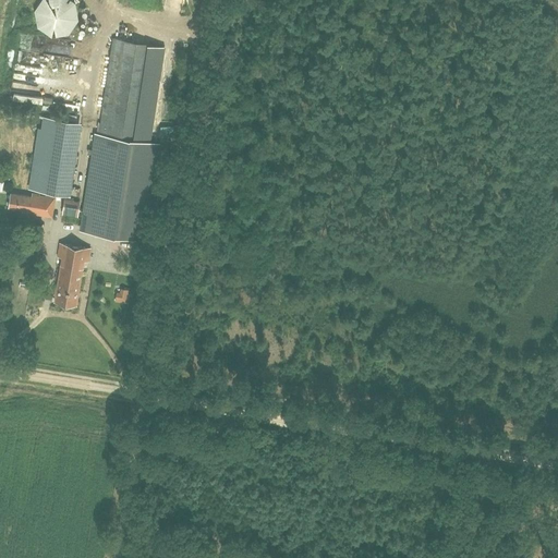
[(51,37),(69,34),(79,20),(75,2),(72,0),(40,0),(35,10),(37,27),(51,37)]
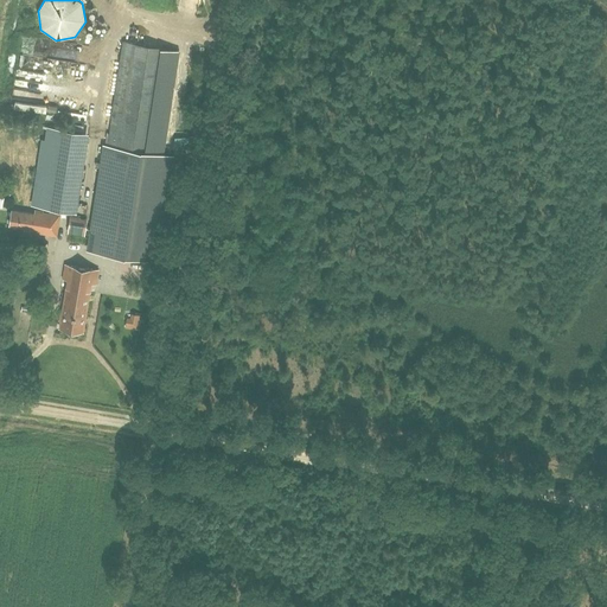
[(10,52),(21,52),(20,36),(8,36),(10,52)]
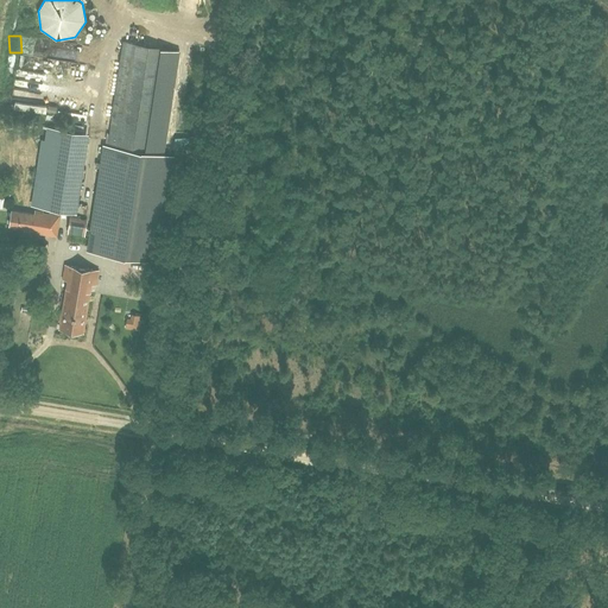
[(90,247),(125,252),(159,258),(175,156),(163,154),(181,51),(163,48),(125,42),(111,133),(108,133),(90,247)]
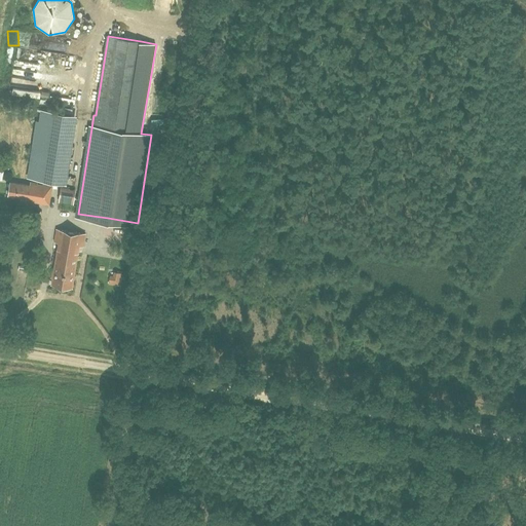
[(37,43),(36,50),(69,55),(70,49),(37,43)]
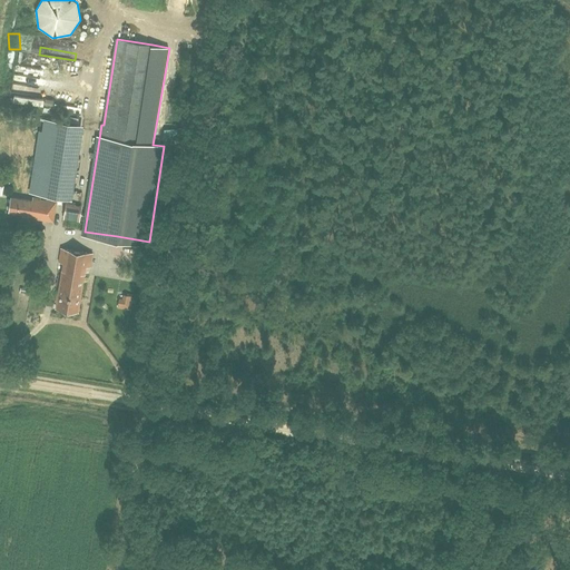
[(35,94),(36,86),(17,84),(16,90),(35,94)]
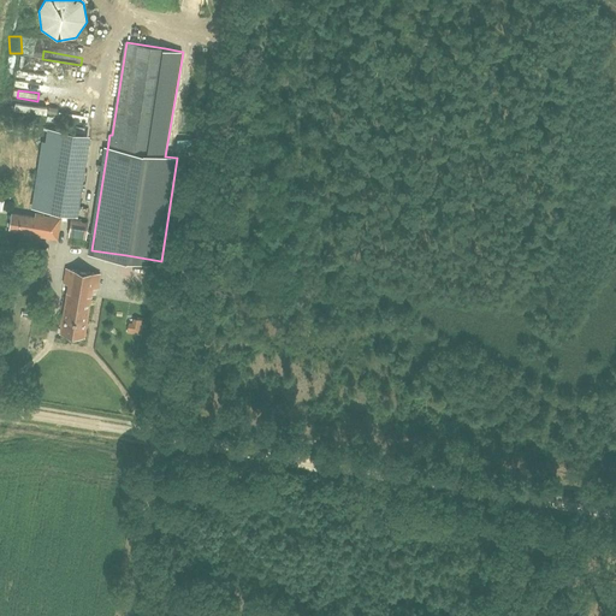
[(49,129),(36,208),(72,214),(86,135),(49,129)]
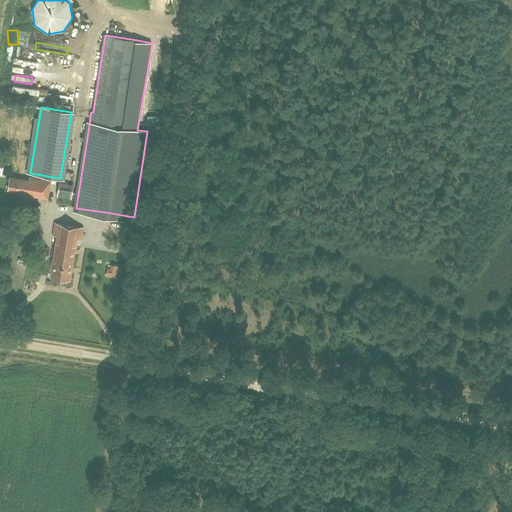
[(29,180),(10,177),(8,190),(20,192),(20,195),(48,199),(51,180),(29,177),(29,180)]
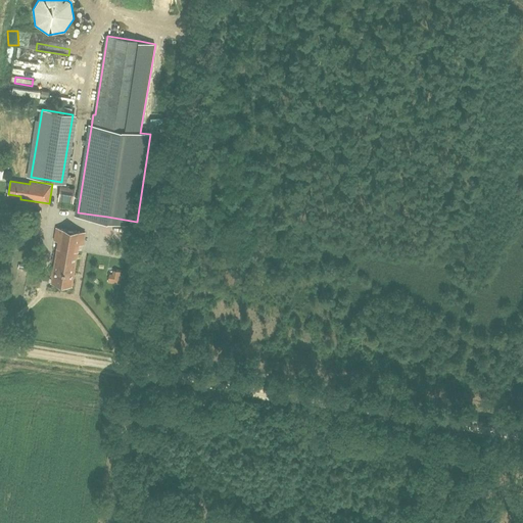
[(76,188),(74,188),(74,189),(69,188),(69,187),(60,186),(58,201),(73,203),(76,188)]
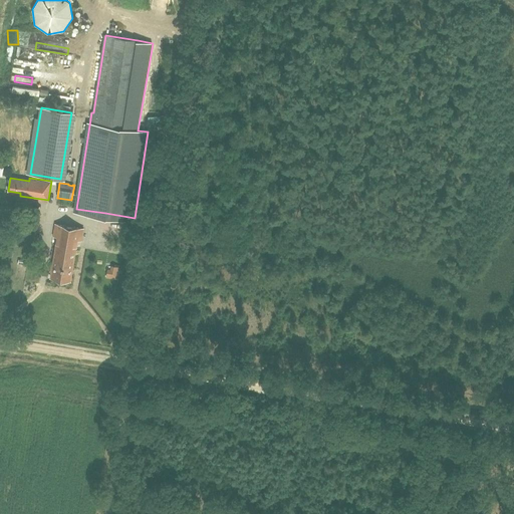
[(81,241),(83,229),(55,224),(53,236),(57,237),(50,277),(69,281),(77,241),(81,241)]
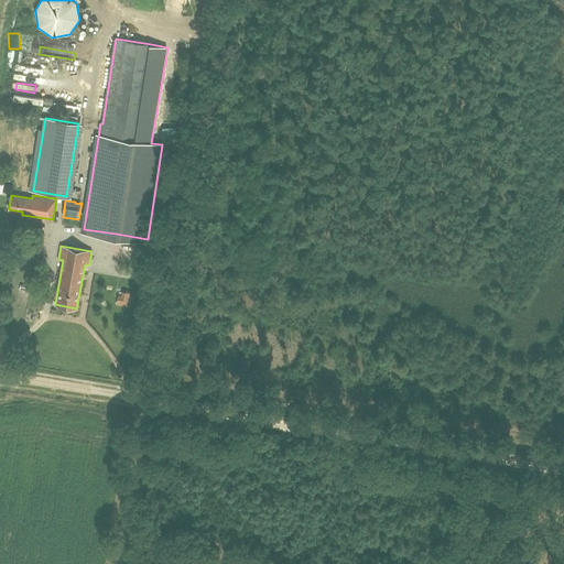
[(46,293),(47,286),(50,271),(43,269),(41,279),(35,279),(33,291),(46,293)]
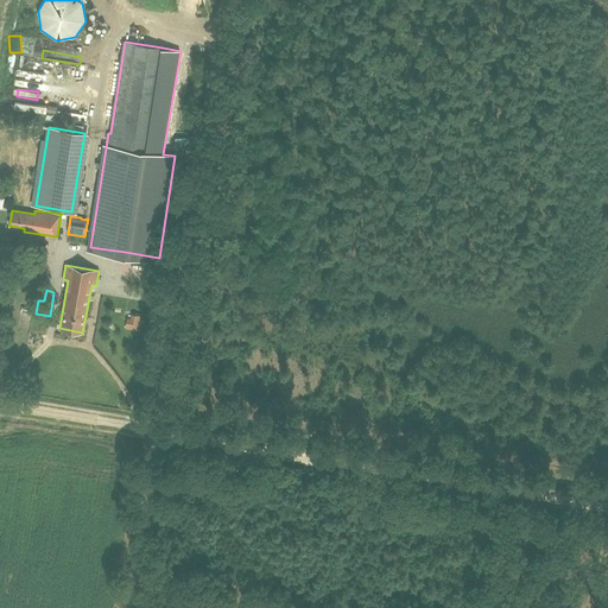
[(131,318),(127,317),(126,328),(139,330),(141,315),(132,314),(131,318)]
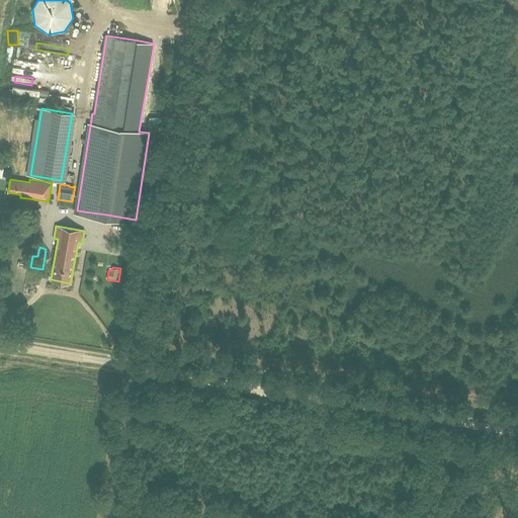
All buildings are outlined.
